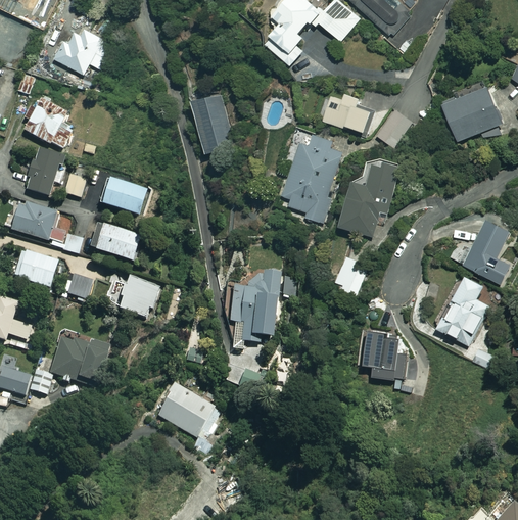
[(11,0),(10,2),(38,16),(46,0),(11,0)]
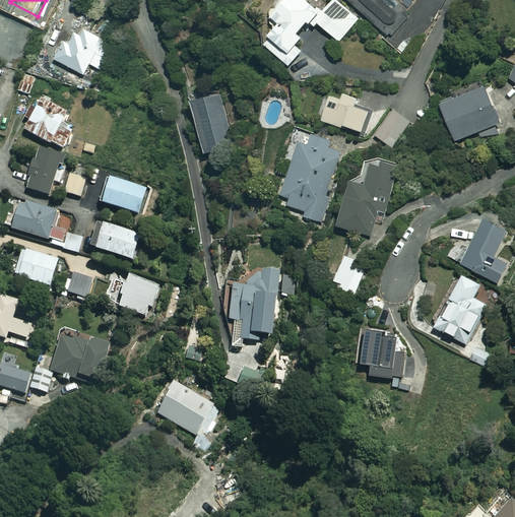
[(300,36),(310,22),(315,26),(317,23),(337,41),(357,17),(336,0),(331,0),(321,12),(307,0),(288,0),(273,18),(281,25),(264,45),(288,66),(302,51),(297,47),(304,39),(300,36)]
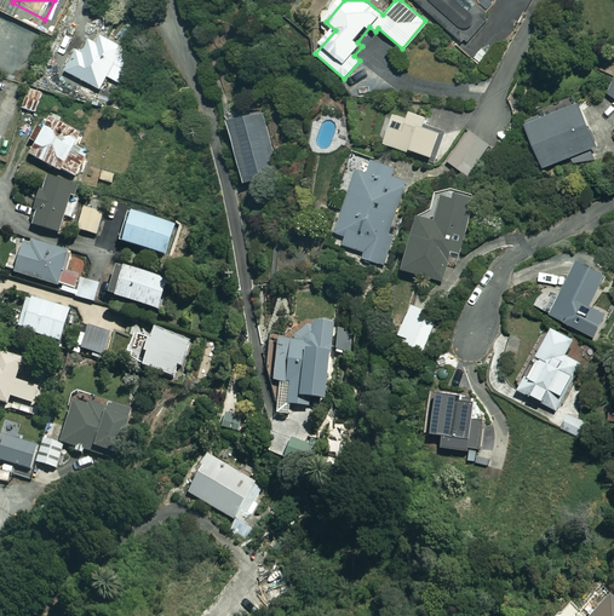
[(485,13),(469,0),(409,0),(458,42),(485,13)]
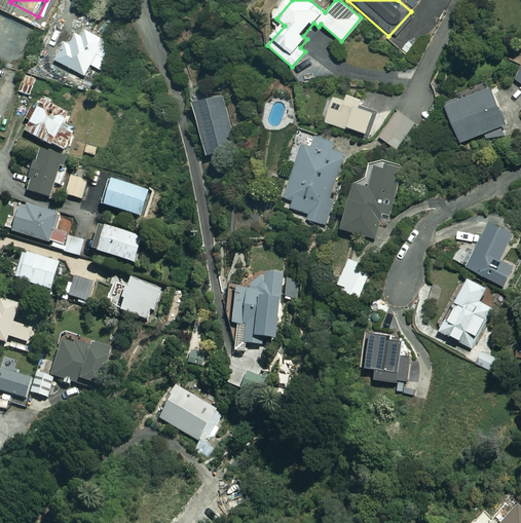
[(105,39),(85,29),(82,36),(74,33),(69,43),(64,41),(54,60),(84,75),(89,64),(101,70),(111,50),(102,45),(105,39)]
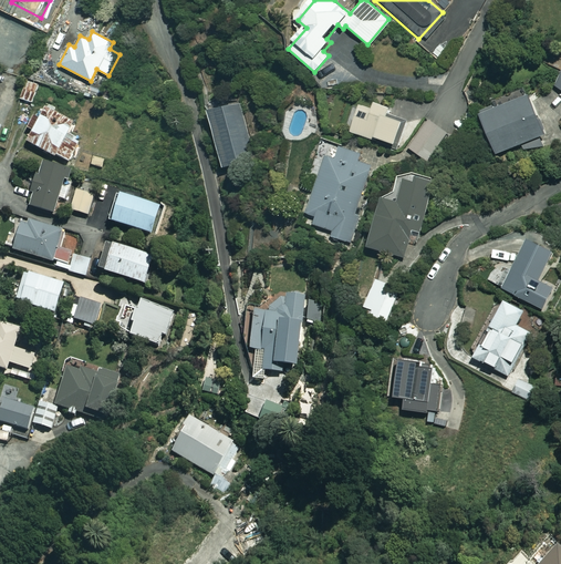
[(544,133),(530,96),(481,115),(496,152),(544,133)]
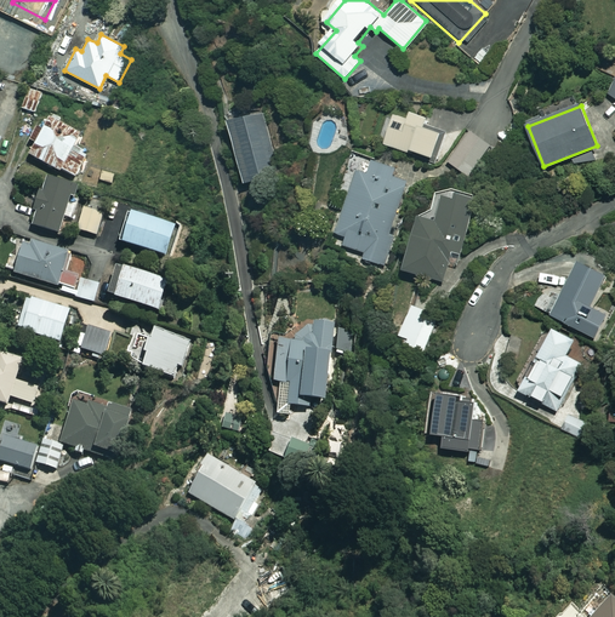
[(411,120),(394,114),(385,143),(409,152),(409,149),(433,158),(442,135),(427,129),(430,119),(414,113),(411,120)]
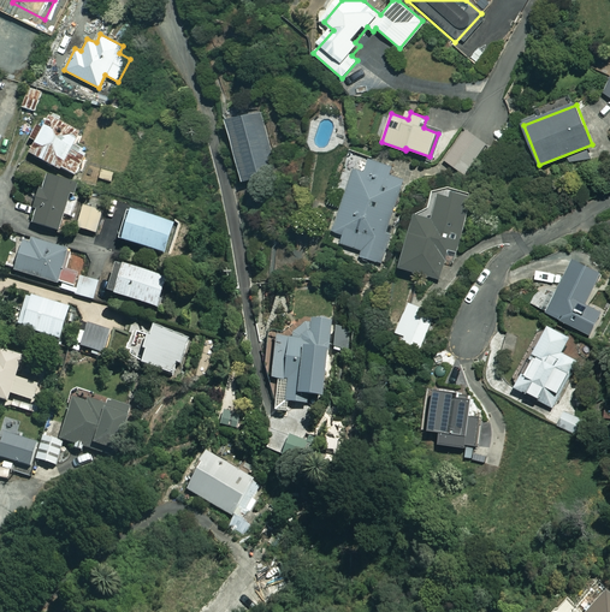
[(78,131),(48,114),(27,154),(70,178),(84,152),(71,144),(78,131)]
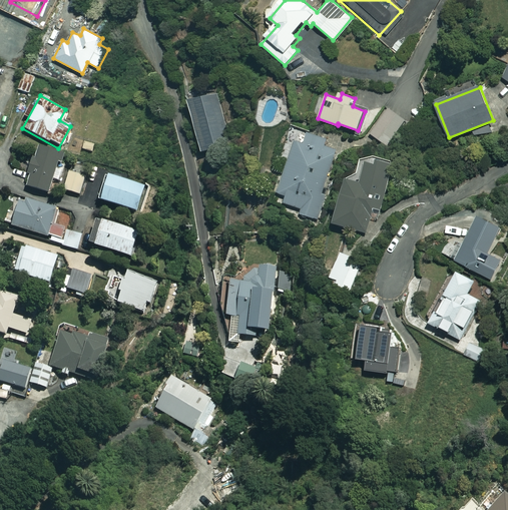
[(217,96),(191,102),(201,149),(228,143),(217,96)]
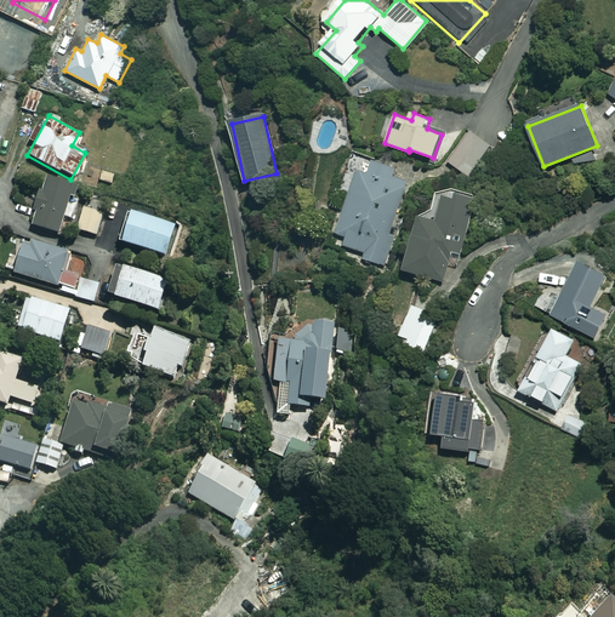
[(488,144),(468,130),(445,159),(463,173),(488,144)]
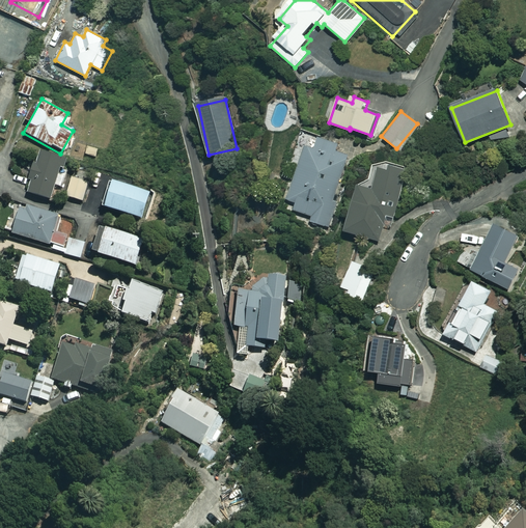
[(336,142),(316,137),(313,148),(303,145),(286,199),(296,201),(294,210),(310,215),(309,220),(323,225),(345,153),(334,148),(336,142)]
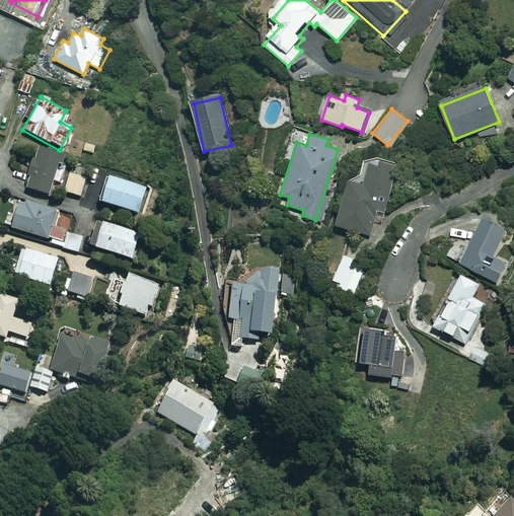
[(97,143),(83,139),(79,150),(93,154),(97,143)]
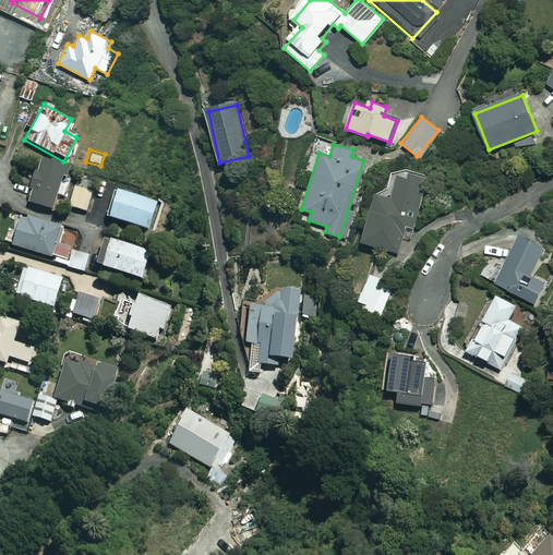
[(63,165),(37,158),(26,203),(52,209),(63,165)]
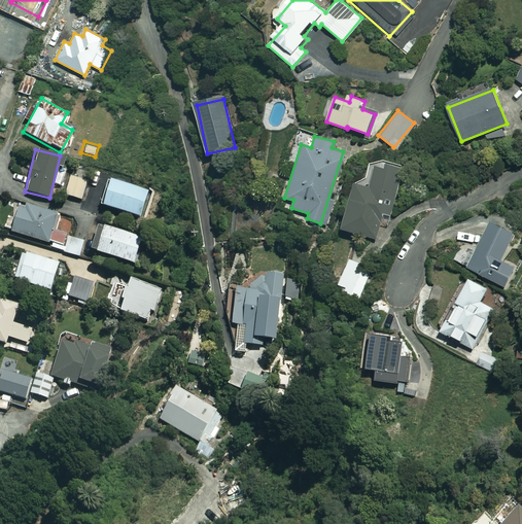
[(380,215),(390,218),(405,169),(387,164),(385,171),(376,168),(370,188),(356,184),(344,229),(374,238),(380,215)]
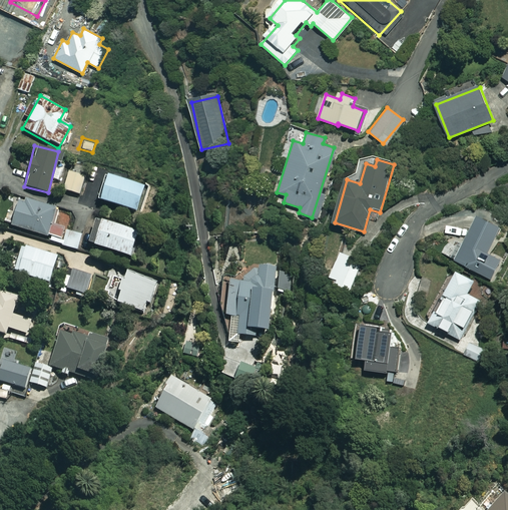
[(82,174),(67,169),(61,189),(77,193),(82,174)]
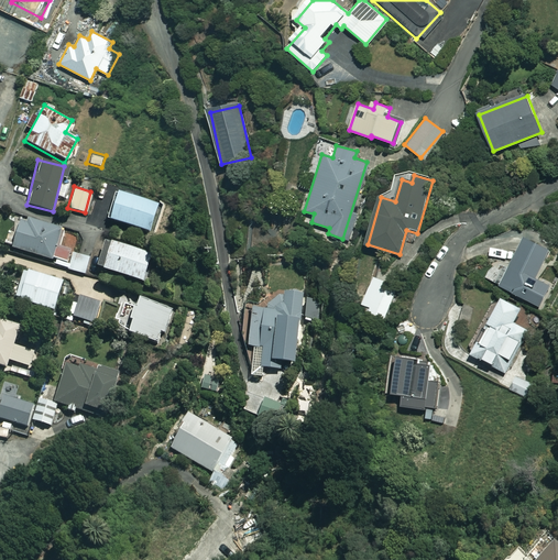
[(156,204),(118,194),(110,222),(149,232),(156,204)]
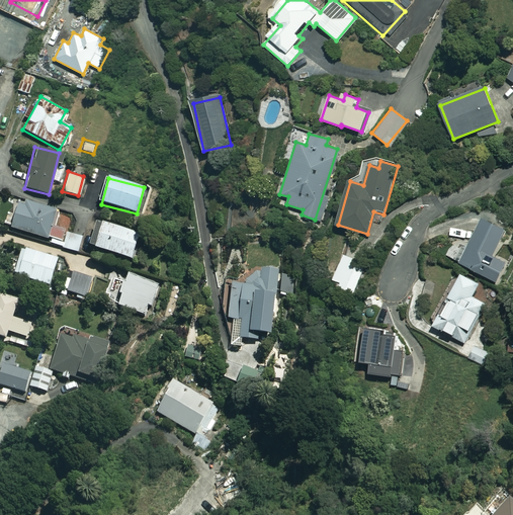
[(11,228),(48,239),(49,237),(59,240),(63,229),(53,226),(56,217),(50,215),(52,207),(25,198),(22,205),(18,204),(11,228)]
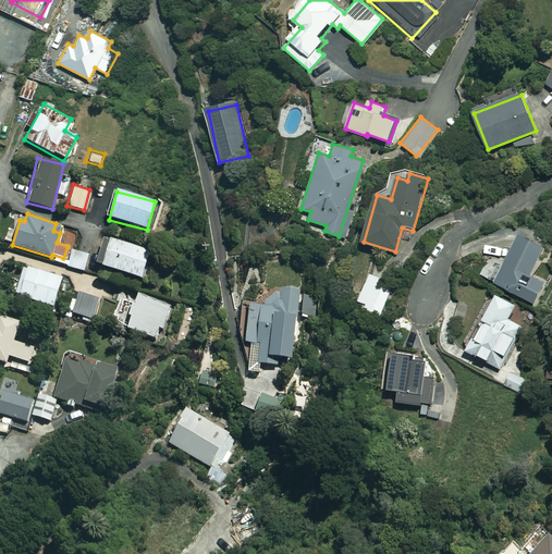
[(542,247),(519,235),(493,282),(531,303),(543,280),(528,272),(542,247)]
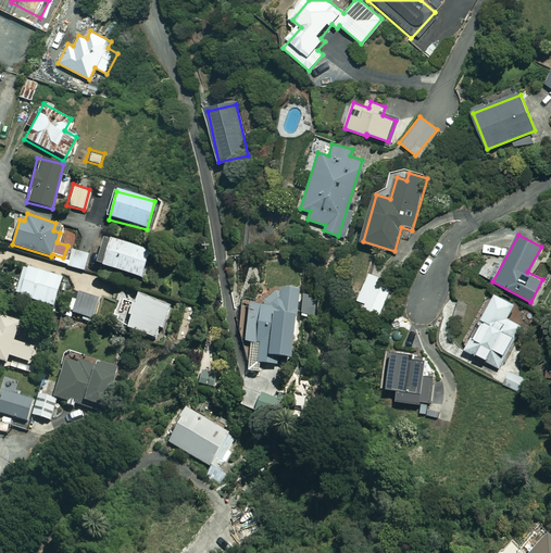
[(141,249),(104,239),(97,266),(134,276),(141,249)]
